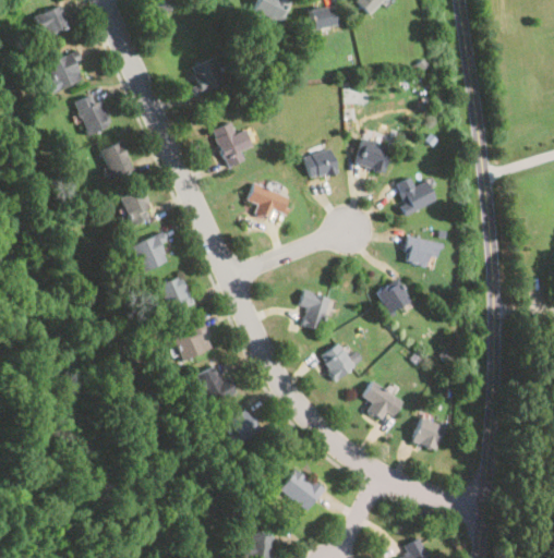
[(151,0),(157,15),(177,7),(173,0),(151,0)]
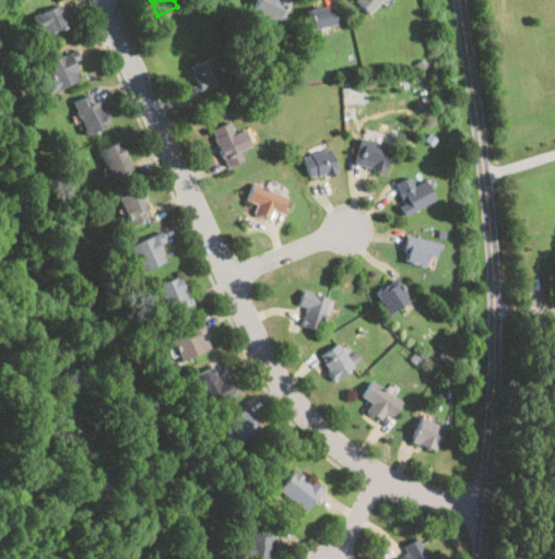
[(260,0),(251,16),(276,31),(293,1),(291,0),(260,0)]
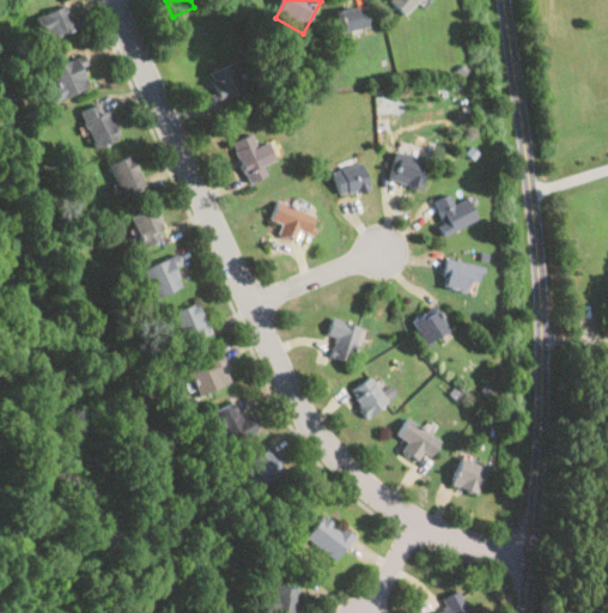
[(420,0),(389,0),(405,16),(420,0)]
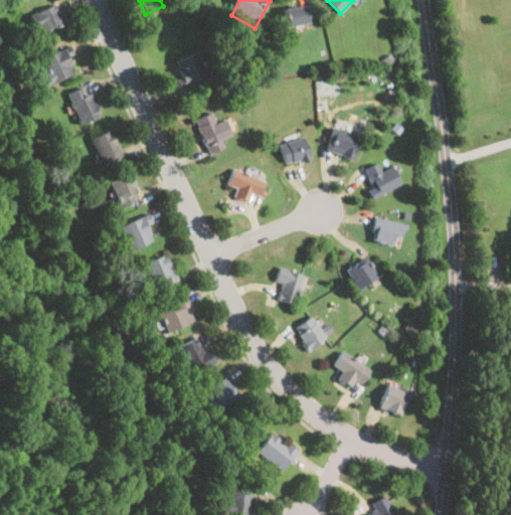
[(38,34),(64,24),(56,5),(30,16),(38,34)]
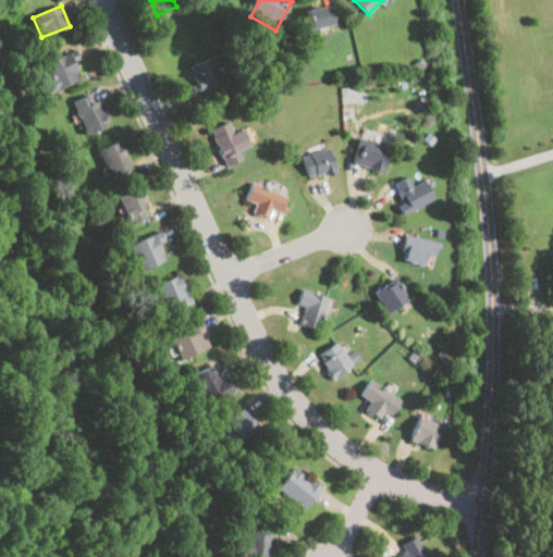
[(336,26),(333,7),(308,10),(310,29),(336,26)]
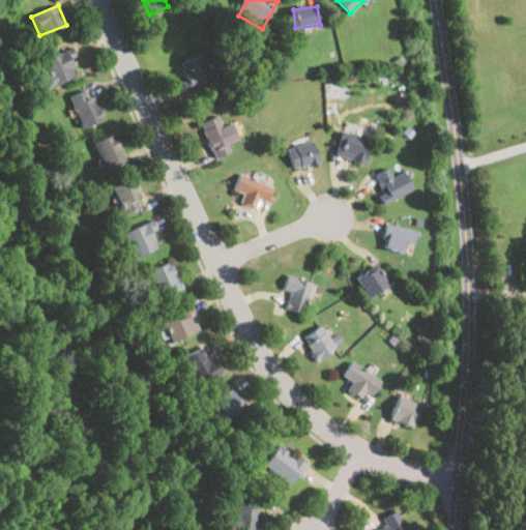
[(70,49),(45,61),(50,74),(44,77),(49,88),(82,74),(70,49)]
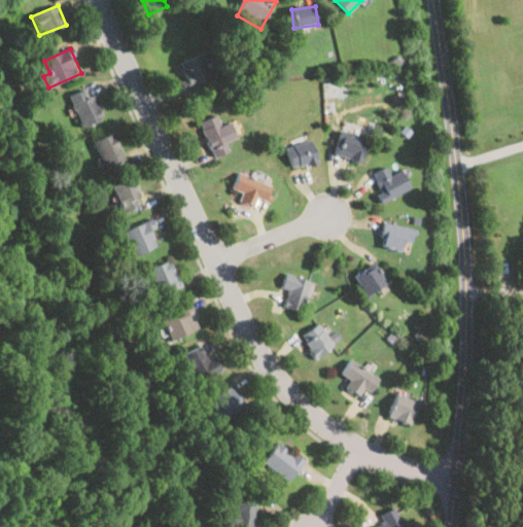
[(181,62),(188,88),(214,80),(206,55),(181,62)]
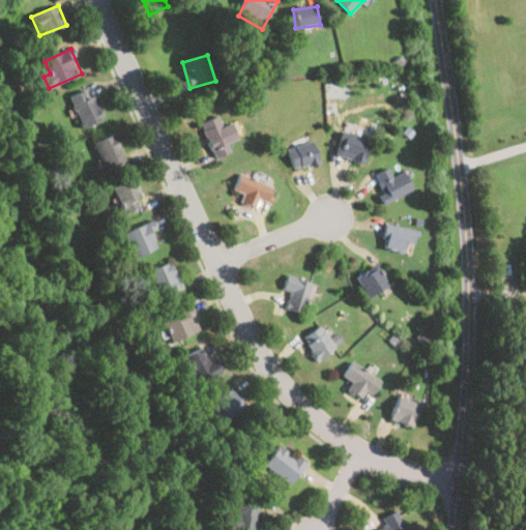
[(71,96),(84,127),(106,119),(93,88),(71,96)]
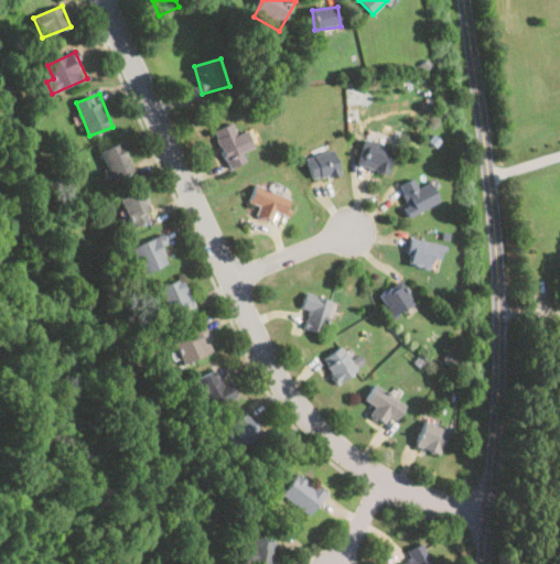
[(254,147),(246,130),(237,134),(233,122),(214,131),(230,169),(247,162),(243,152),(254,147)]
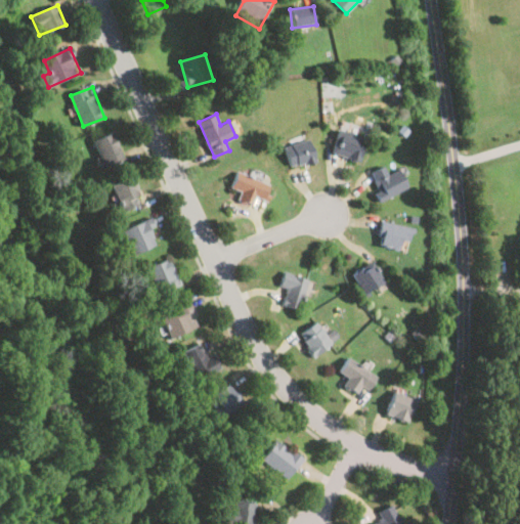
[(333,154),(360,162),(367,139),(341,130),(333,154)]
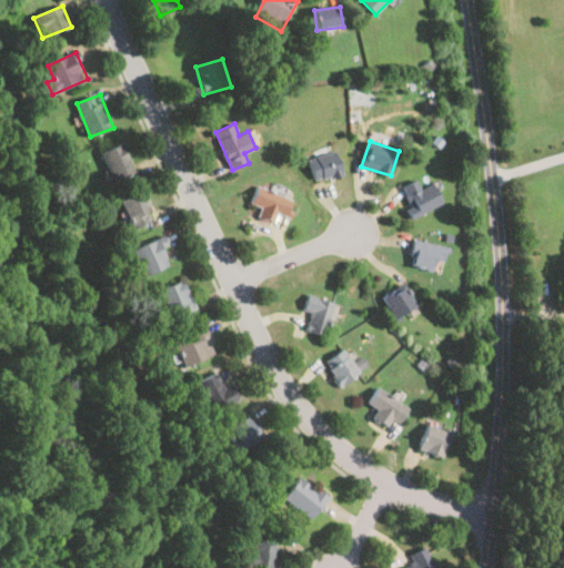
[(103,153),(116,182),(137,173),(124,144),(103,153)]
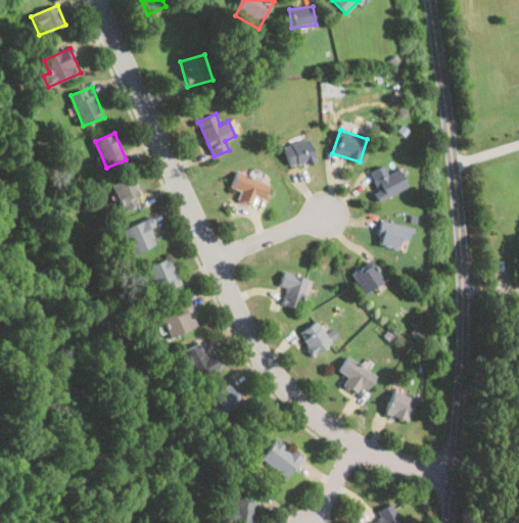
[(285,145),(291,168),(317,161),(311,139),(285,145)]
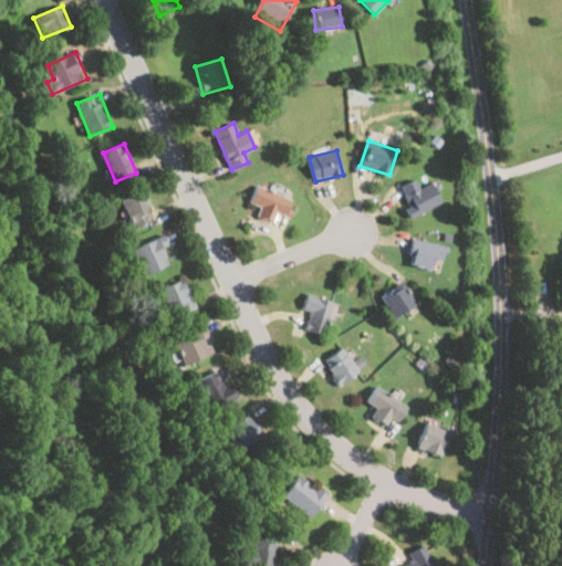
[(422,189),(417,180),(401,187),(414,216),(443,205),(434,184),(422,189)]
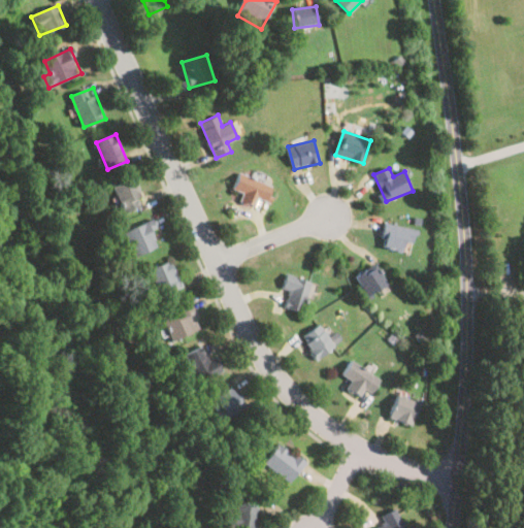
[(240,202),(256,207),(258,199),(267,201),(272,184),(239,173),(234,190),(243,193),(240,202)]
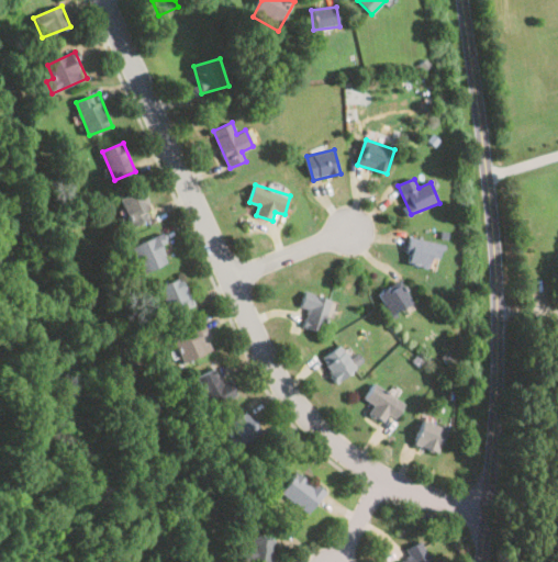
[(133,227),(155,218),(144,189),(121,198),(133,227)]
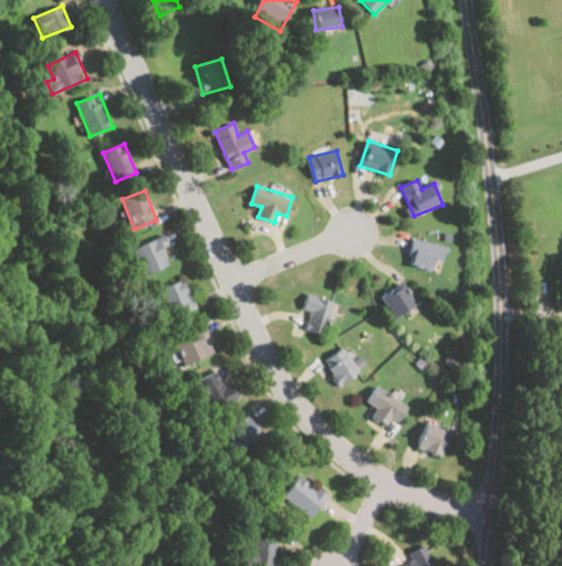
[(136,249),(147,275),(172,264),(164,248),(172,244),(166,234),(136,249)]
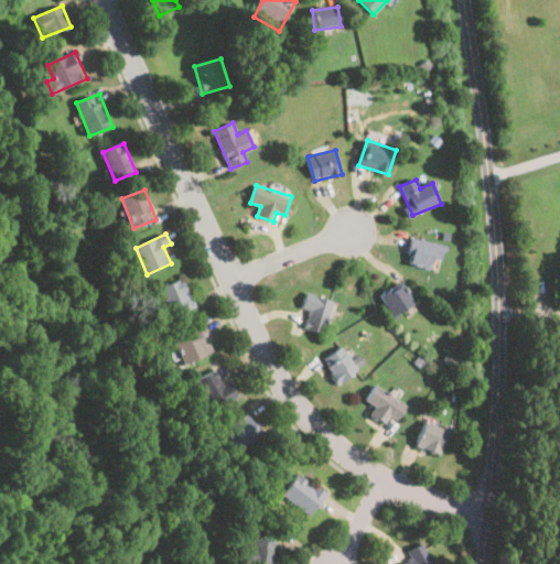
[(444,246),(412,238),(407,263),(439,270),(444,246)]
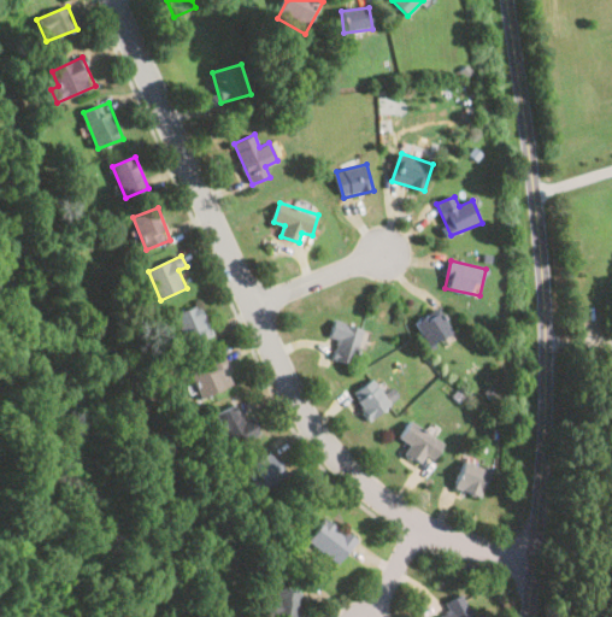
[(172,316),(184,345),(212,333),(201,305),(172,316)]
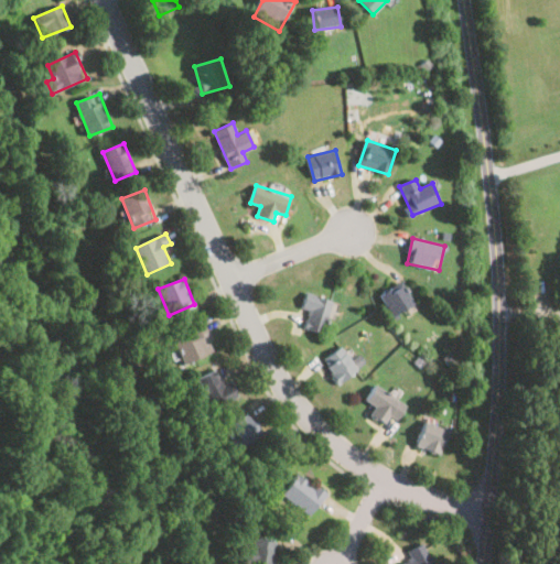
[(394,317),(416,303),(402,282),(380,295),(394,317)]
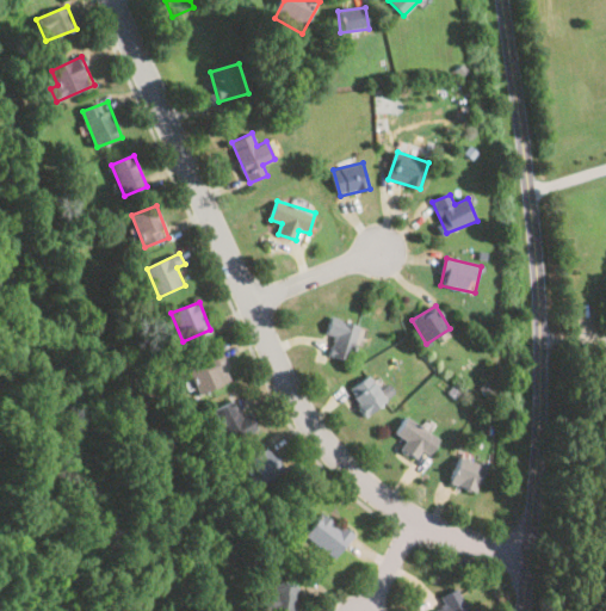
[(328,332),(338,337),(331,353),(348,362),(363,328),(334,316),(328,332)]
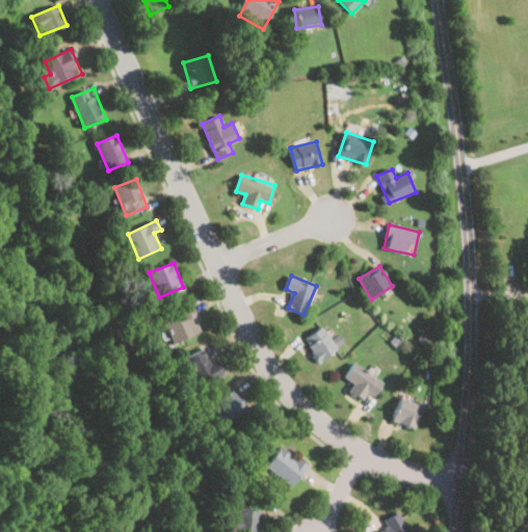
[(163,319),(174,344),(203,330),(192,307),(163,319)]
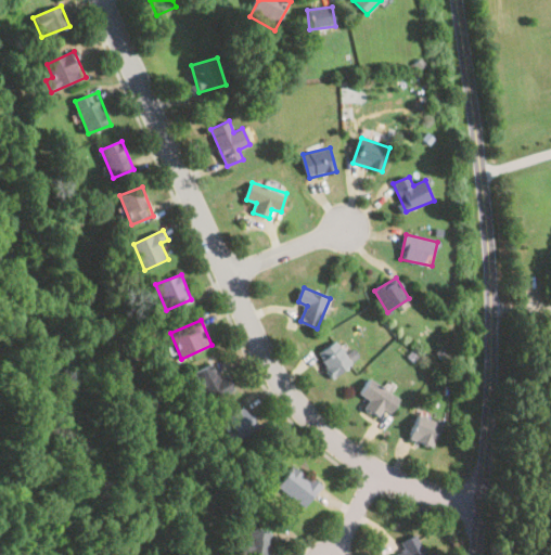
[(318,356),(335,377),(361,358),(355,350),(348,356),(336,340),(318,356)]
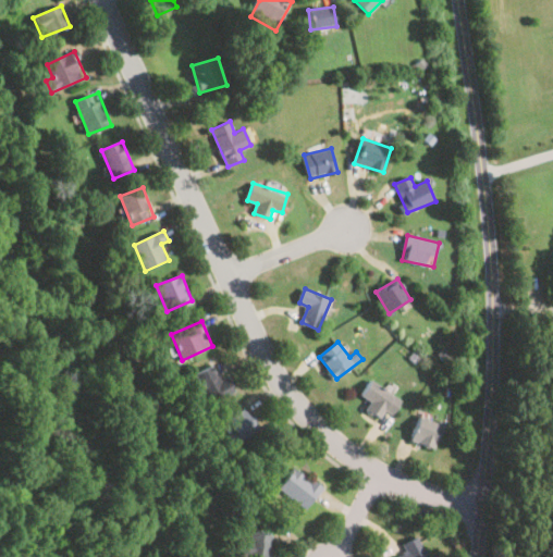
[(235,392),(228,376),(222,380),(213,364),(195,374),(211,405),(235,392)]
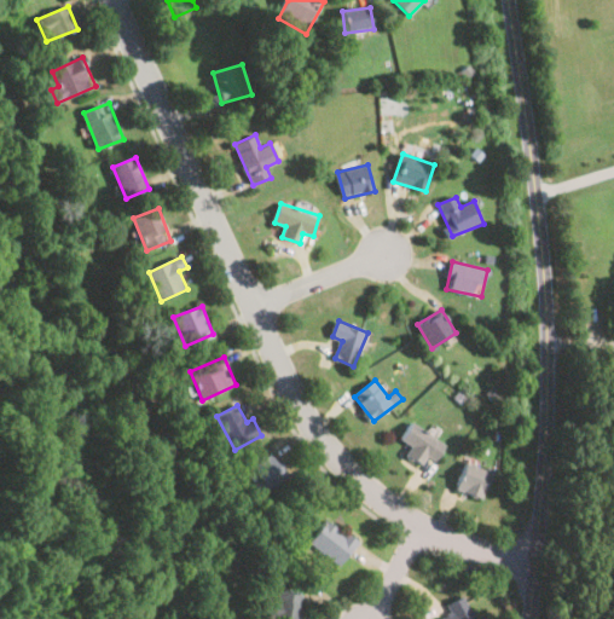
[(422,467),(429,457),(436,462),(447,446),(413,422),(401,439),(413,447),(407,457),(422,467)]
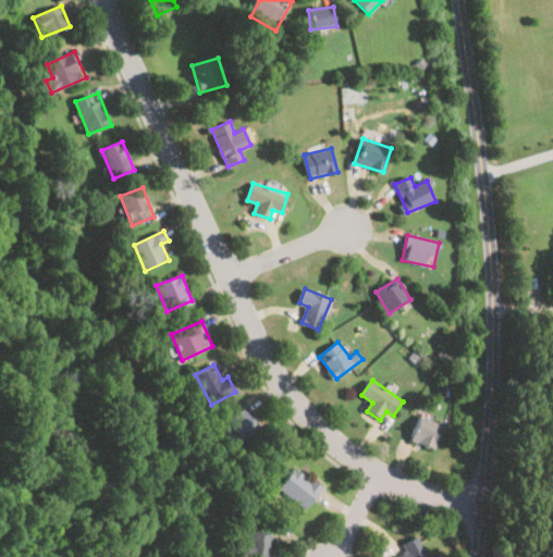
[(222,430),(238,447),(259,426),(242,409),(222,430)]
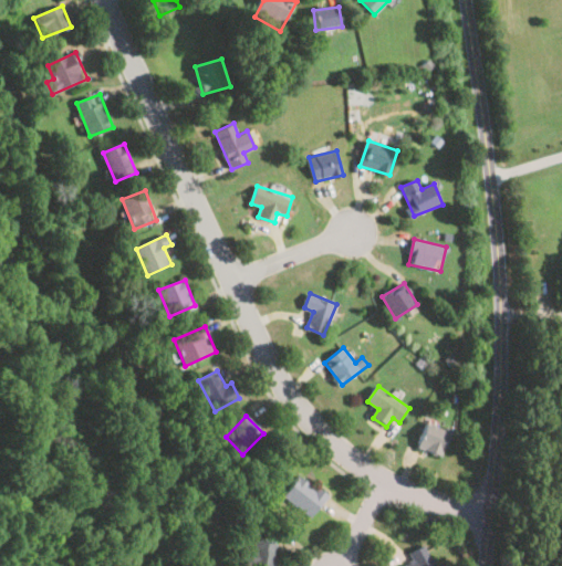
[(443,457),(451,430),(427,421),(418,448),(443,457)]
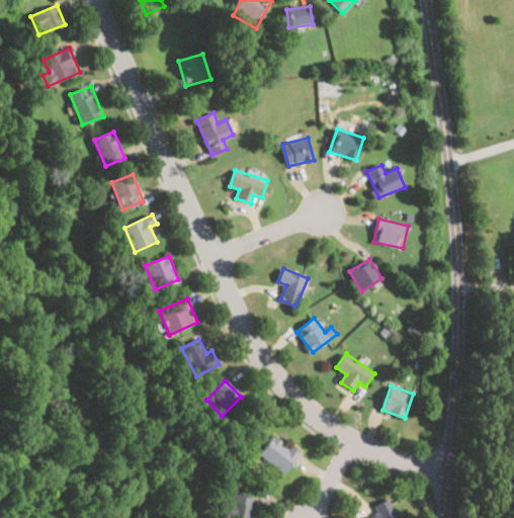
[(301,453),(273,435),(259,455),(286,475),(301,453)]
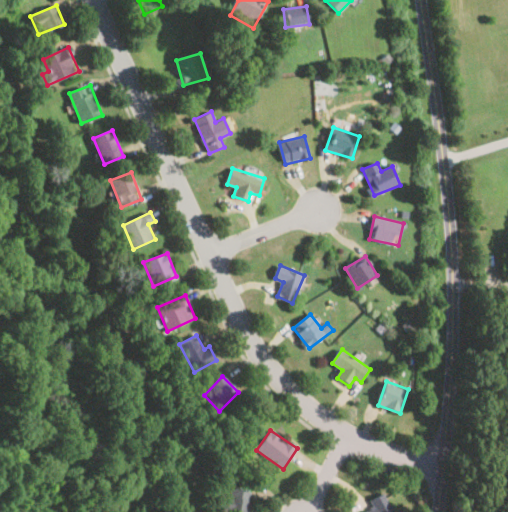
[(224,508),(235,511),(247,511),(253,495),(231,487),(224,508)]
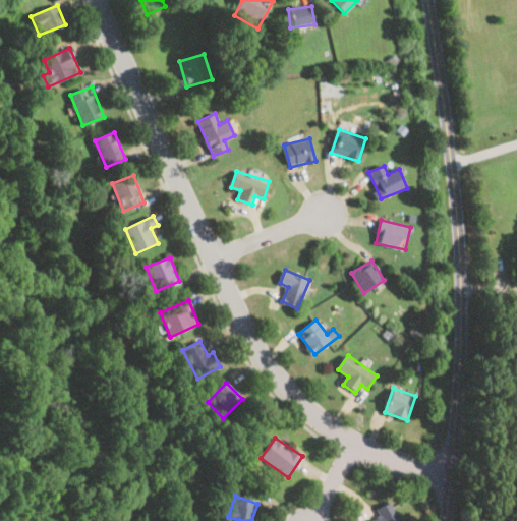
[(400,520),(391,502),(377,509),(382,517),(374,520),(400,520)]
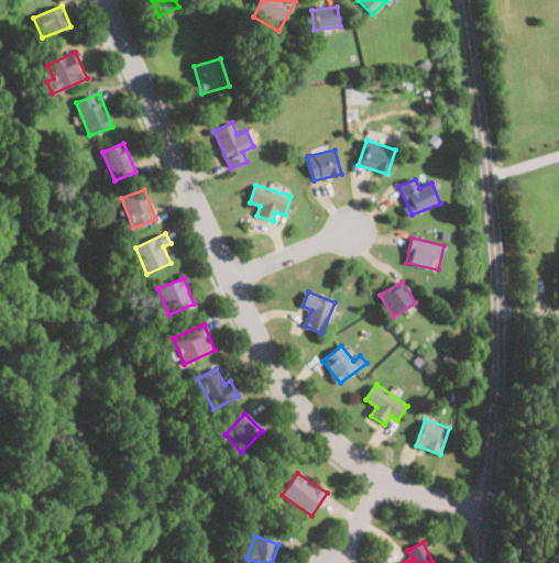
All buildings are outlined.
